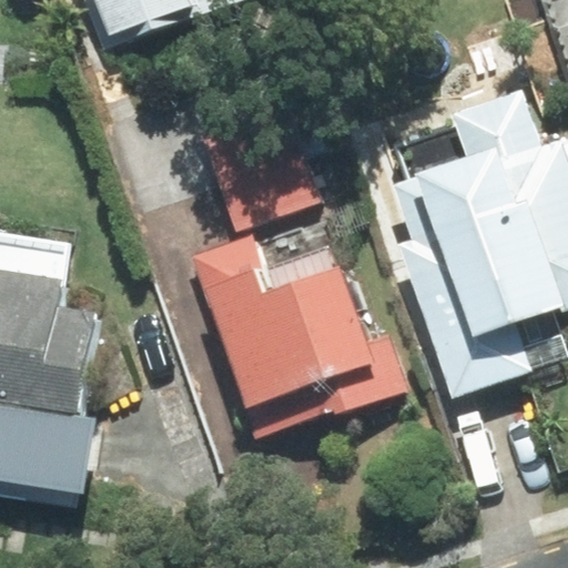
[(85,0),(103,50),(242,0),(85,0)]
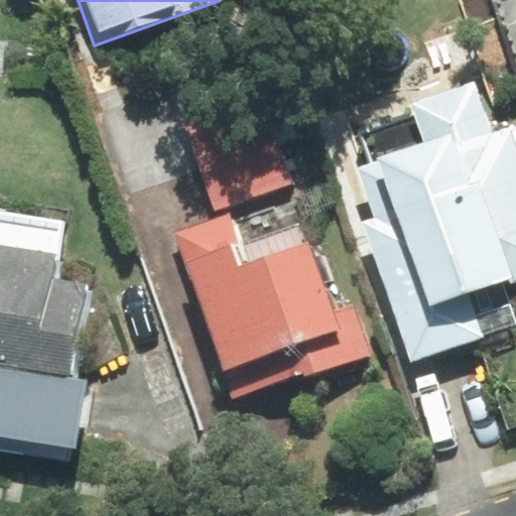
[(515,124),(492,133),(474,82),(409,104),(422,142),(376,158),(377,161),(357,168),(374,219),(362,223),(410,363),(484,338),(483,335),(515,323),(515,320),(504,287),(515,283),(515,124)]
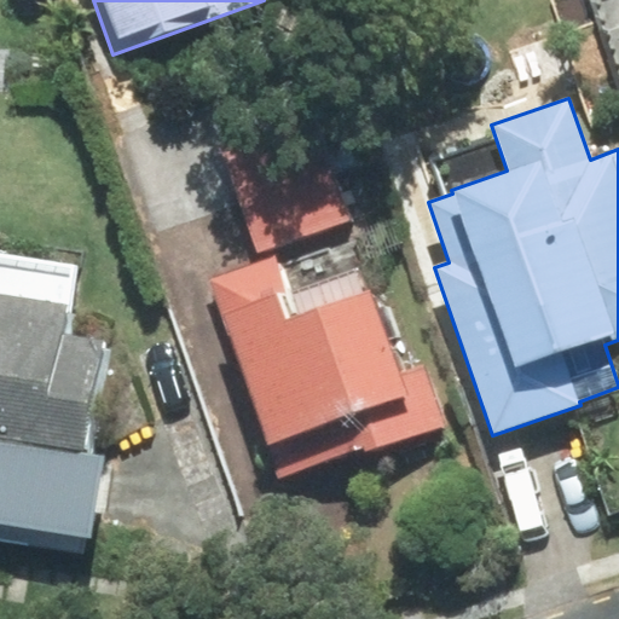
[(318,123),(226,155),(260,252),(352,219),(318,123)]
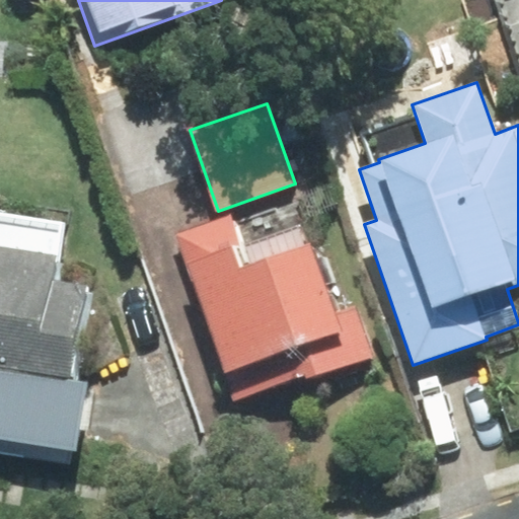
[(306,374),(308,379),(371,356),(354,309),(337,315),(303,223),(241,245),(231,215),(176,234),(236,399),(306,374)]
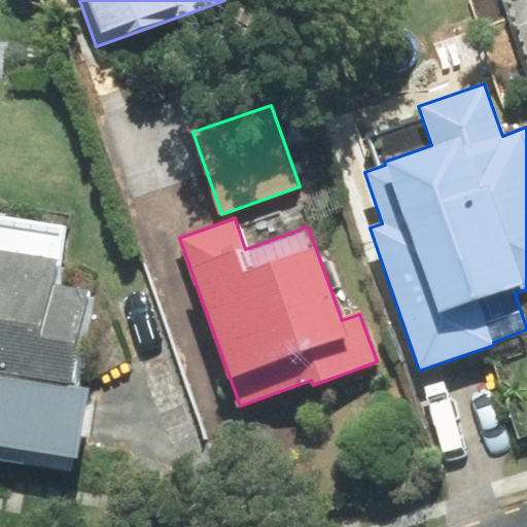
[(0,461),(76,475),(91,387),(71,384),(85,293),(50,288),(60,232),(0,221),(0,461)]
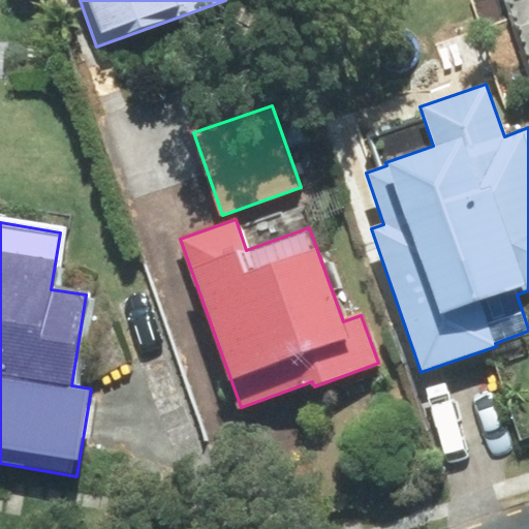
All buildings are outlined.
